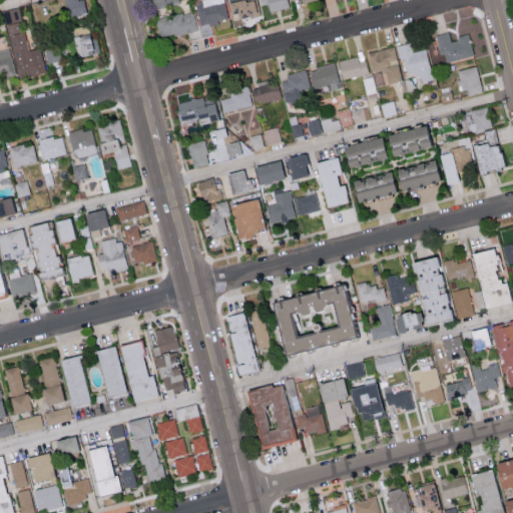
[(85,14),(84,0),(64,0),(65,15),(85,14)]
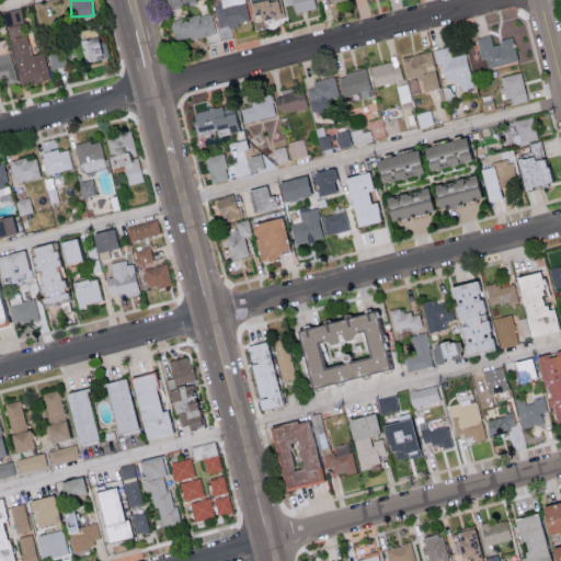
[(213,0),(220,39),(233,37),(231,25),(250,22),(245,0),(213,0)]
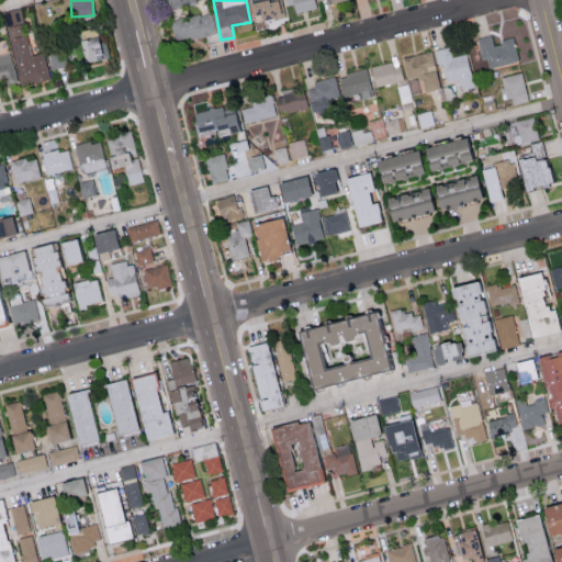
[(44,52),(32,55),(24,22),(22,22),(19,8),(2,11),(20,86),(51,78),(44,52)]
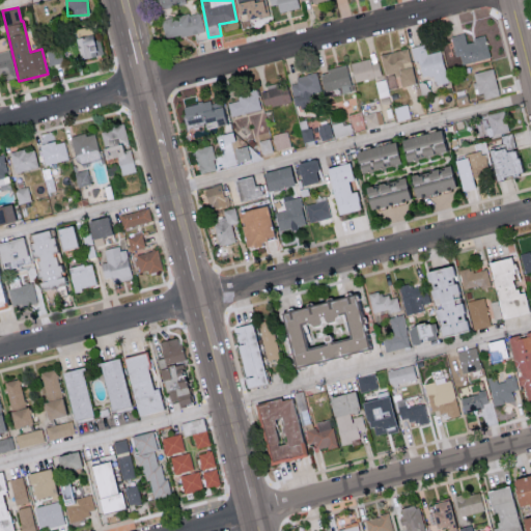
[(205,29),(200,9),(160,21),(165,40),(205,29)]
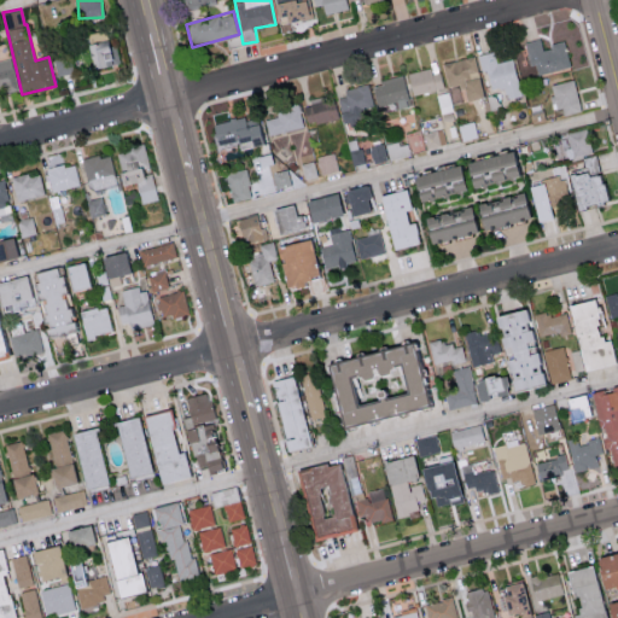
[(116,51),(109,52),(104,29),(82,35),(89,69),(118,63),(116,51)]
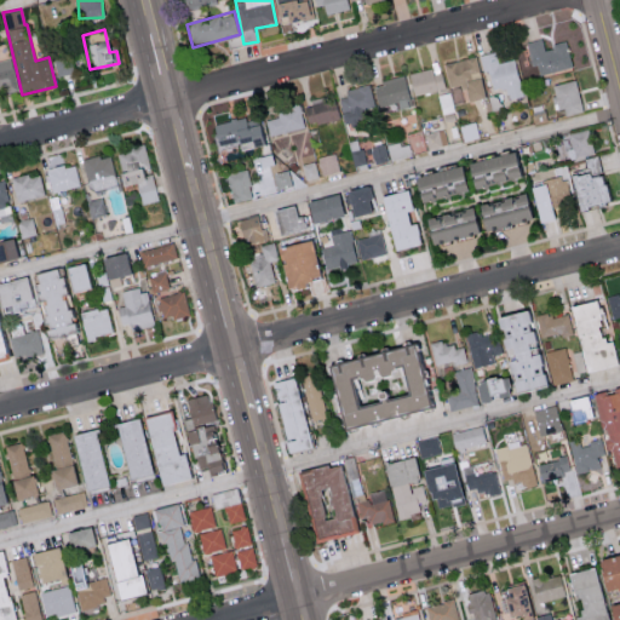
[(567,42),(544,47),(541,39),(527,41),(530,64),(537,64),(538,74),(572,68),(567,42)]
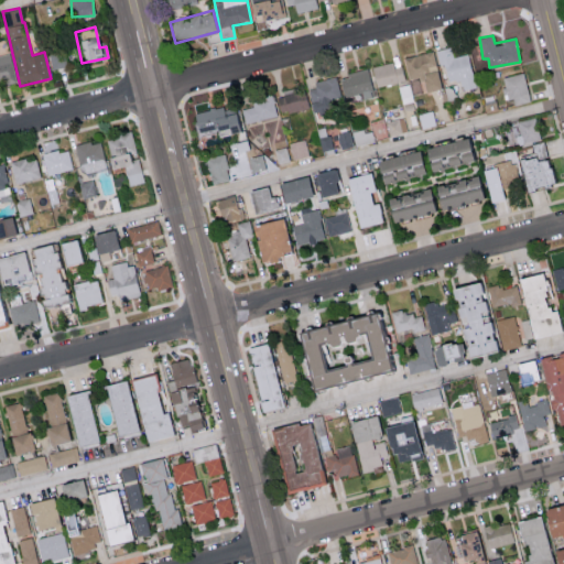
[(446,82),(458,78),(463,90),(476,86),(466,53),(453,57),(449,46),(436,50),(446,82)]
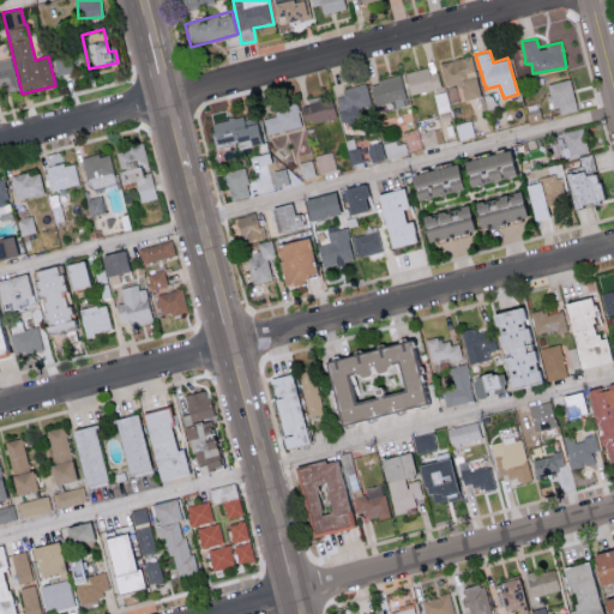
[(56,74),(74,71),(71,53),(53,56),(56,74)]
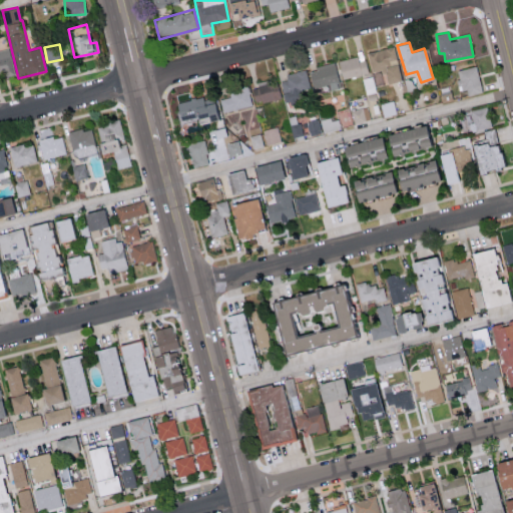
[(0,75),(16,72),(9,47),(0,49),(0,75)]
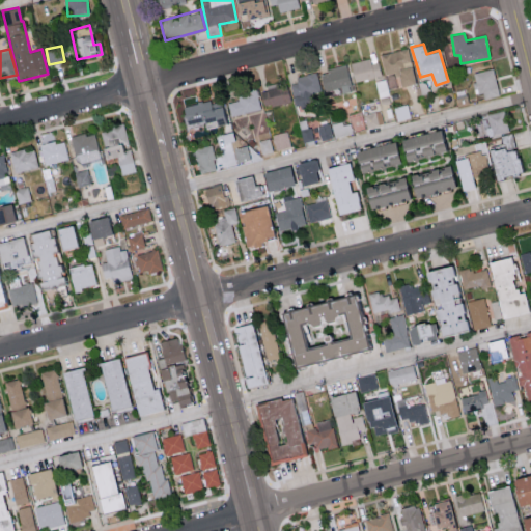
[(383,74),(397,72),(398,86),(414,84),(409,49),(381,53),(383,74)]
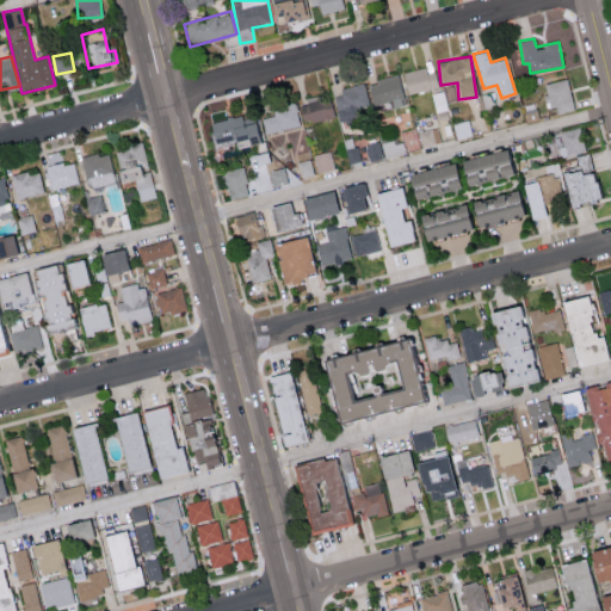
[(439,88),(437,71),(426,72),(425,67),(402,71),(406,92),(439,88)]
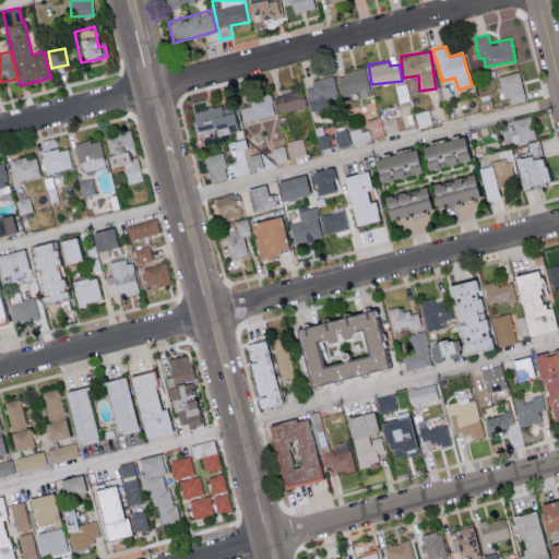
[(359,97),(371,94),(364,68),(334,76),(341,96),(358,92),(359,97)]
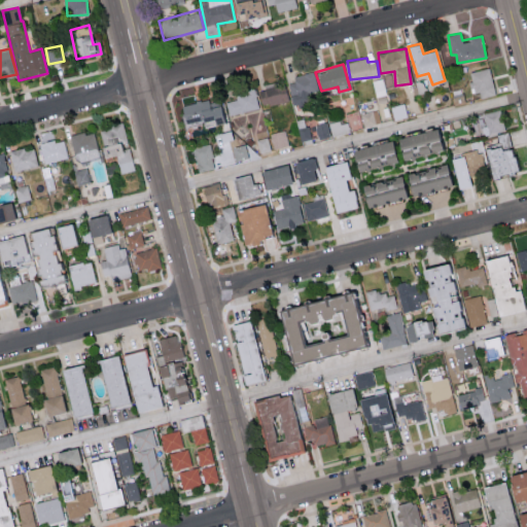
[(470,91),(478,91),(479,97),(493,96),(490,68),(468,71),(470,91)]
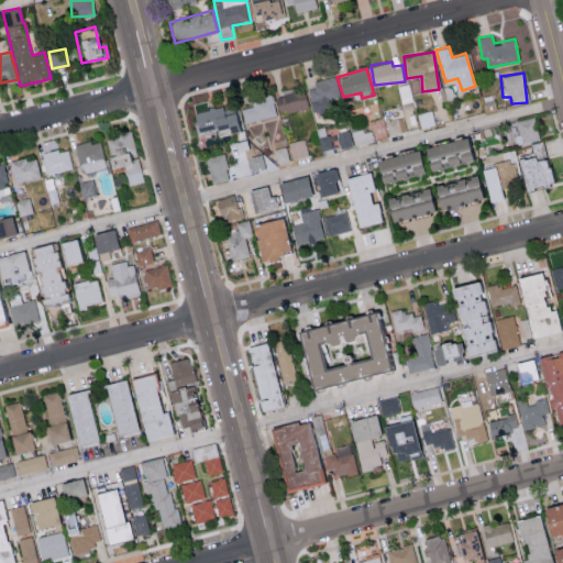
[(306,85),(313,117),(333,111),(330,100),(340,97),(335,77),(306,85)]
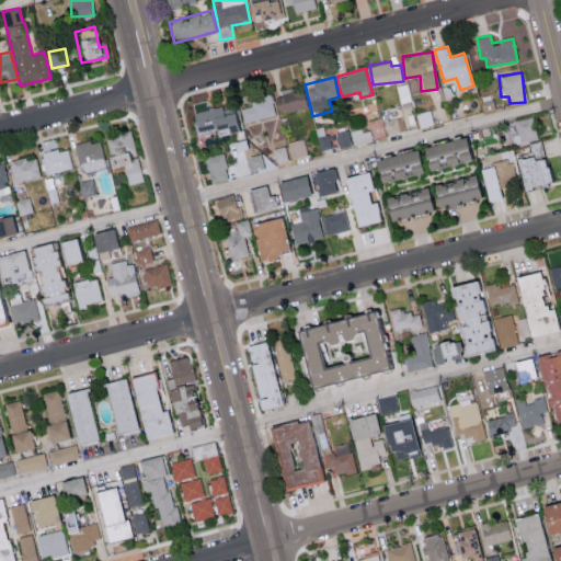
[(302,88),(273,96),(278,114),(308,105),(302,88)]
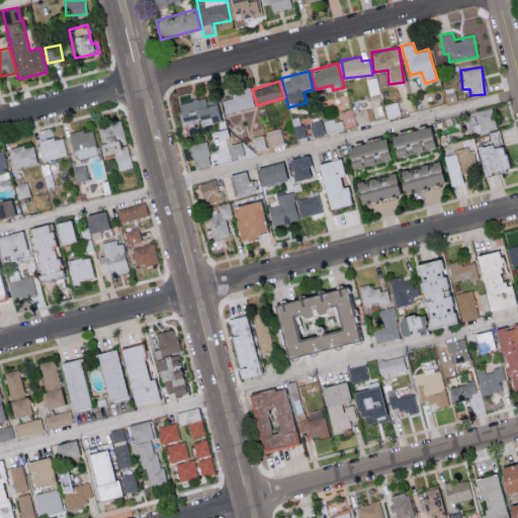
[(231,91),(232,97),(222,100),(225,112),(254,105),(249,86),(231,91)]
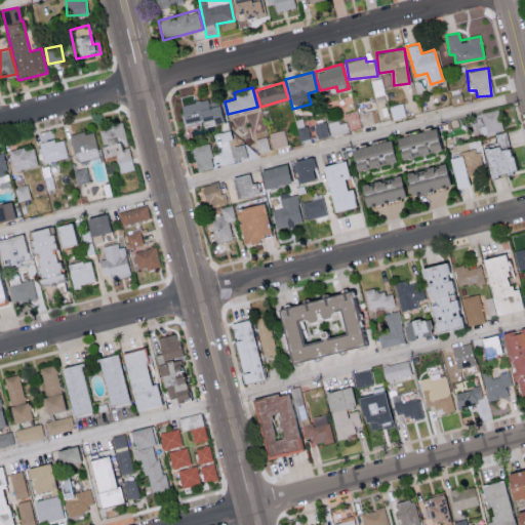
[(362,126),(379,122),(374,98),(357,103),(362,126)]
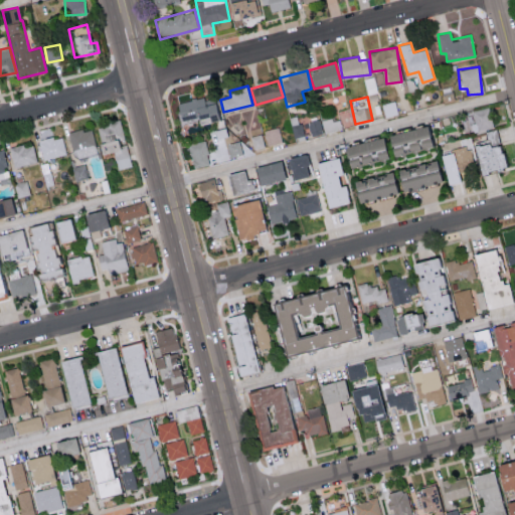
[(177,103),(181,125),(216,119),(214,103),(204,105),(203,99),(177,103)]
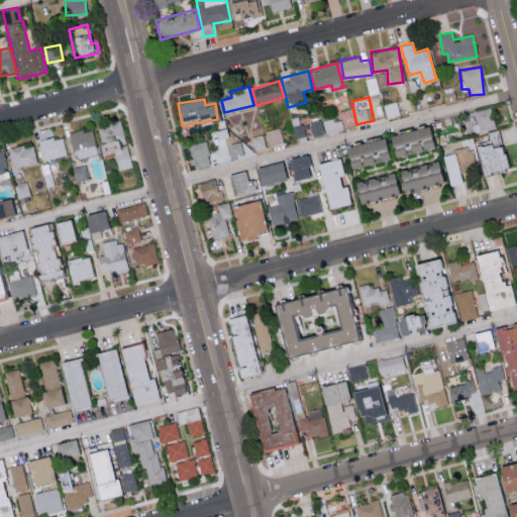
[(473,111),(479,131),(495,126),(490,107),(473,111)]
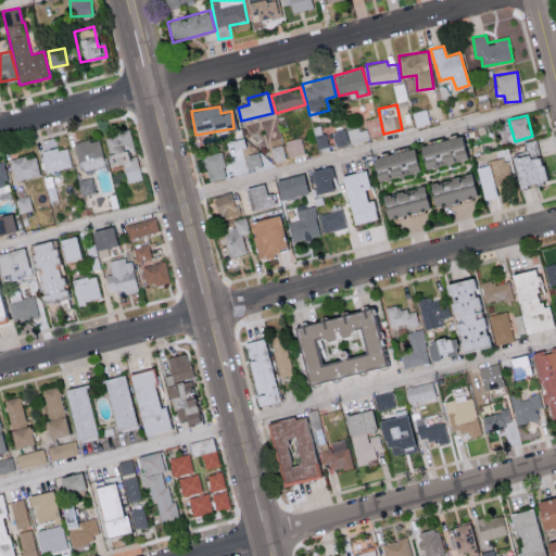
[(368,140),(366,127),(348,129),(350,142),(368,140)]
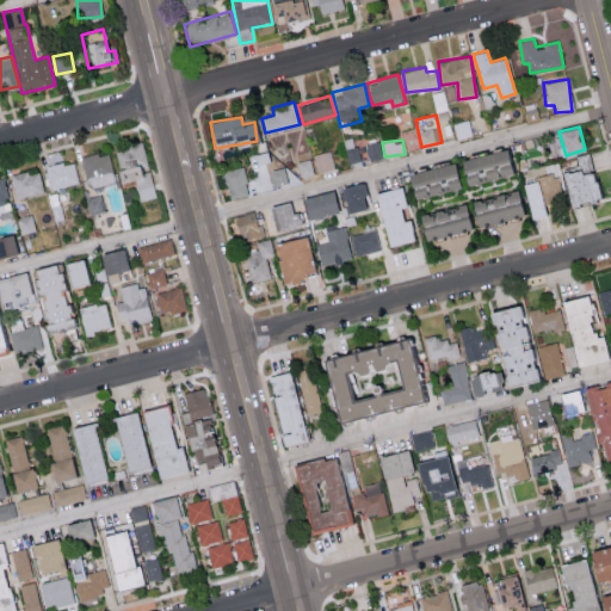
[(364,144),(369,161),(382,158),(377,141),(364,144)]
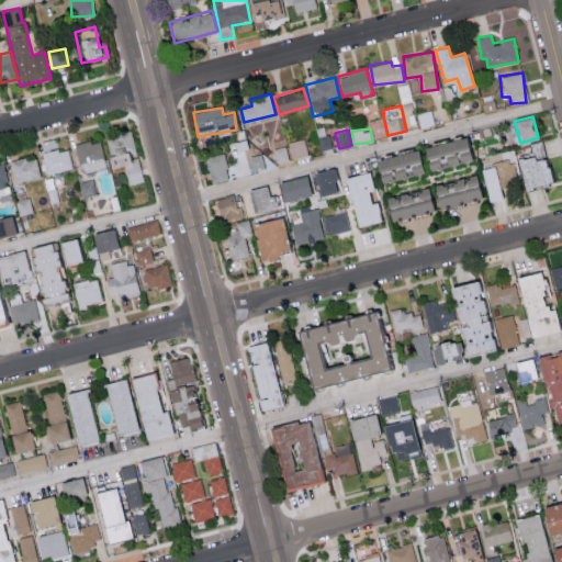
[(143,181),(137,154),(135,154),(130,131),(104,137),(111,168),(124,166),(128,184),(143,181)]
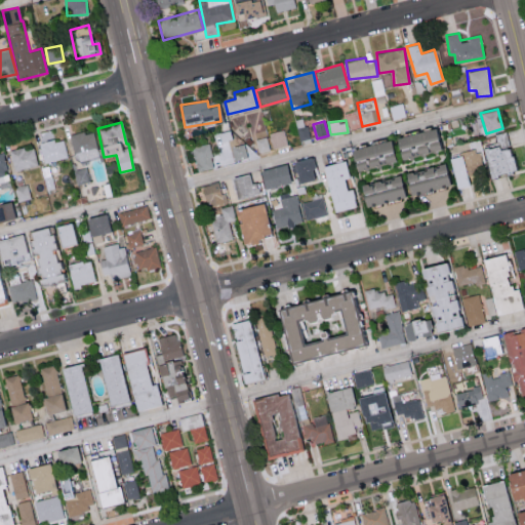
[(299,140),(311,137),(308,125),(296,128),(299,140)]
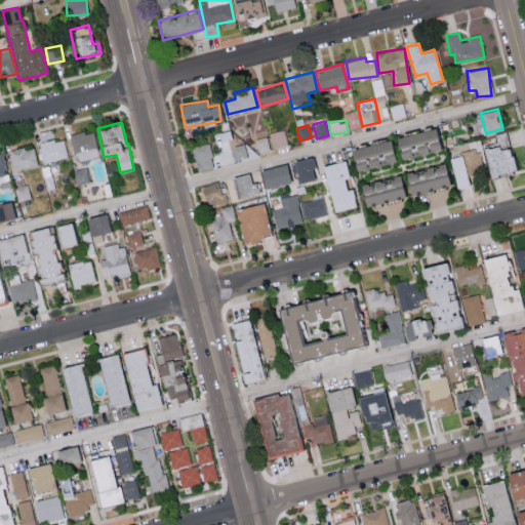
[(392,138),(398,160),(437,149),(431,127),(392,138)]
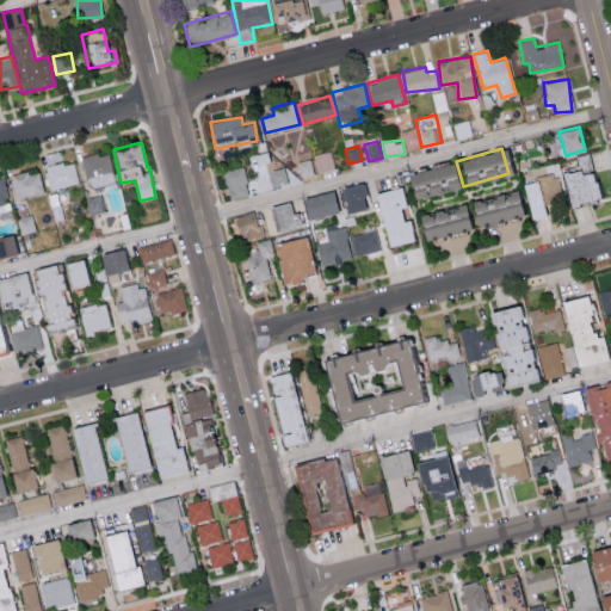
[(80,159),(86,180),(113,173),(107,150),(80,159)]
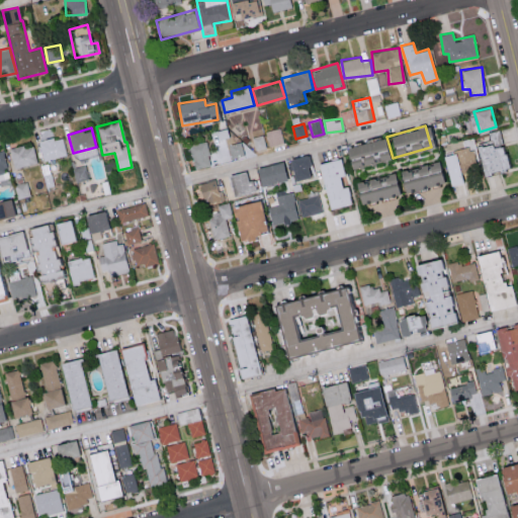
[(283,144),(280,127),(266,131),(268,146),(283,144)]
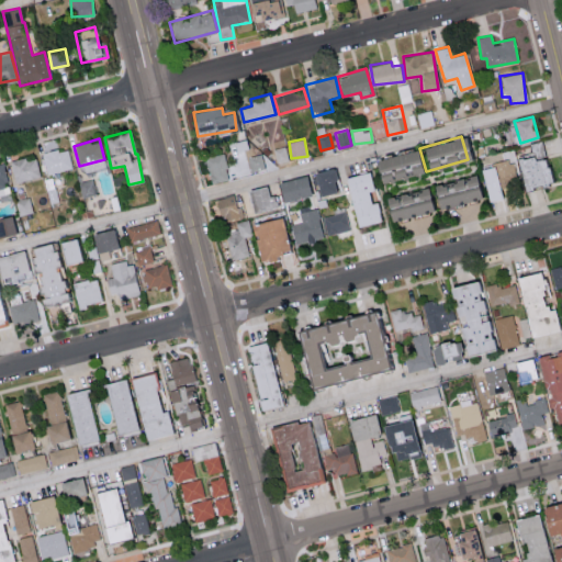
[(550,184),(544,156),(541,141),(529,143),(531,154),(516,156),(523,189),(550,184)]
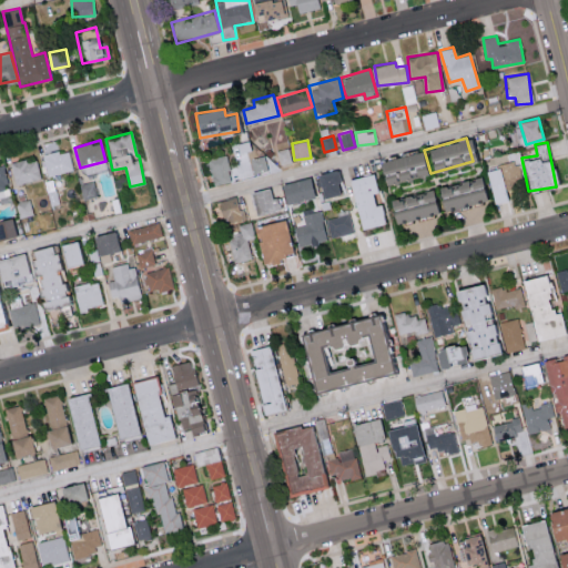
[(279,164),(292,161),(288,148),(276,150),(279,164)]
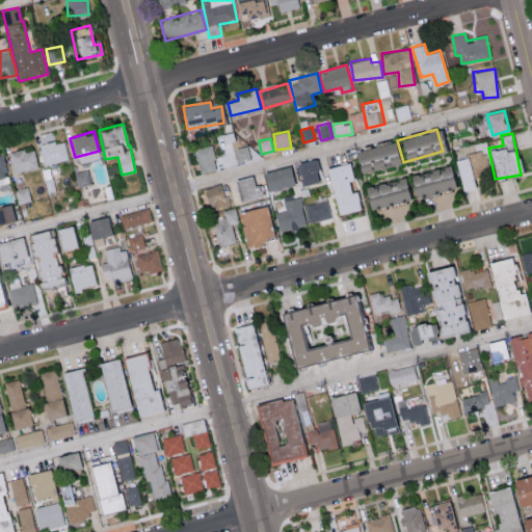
[(64,139),(40,144),(44,164),(69,159),(64,139)]
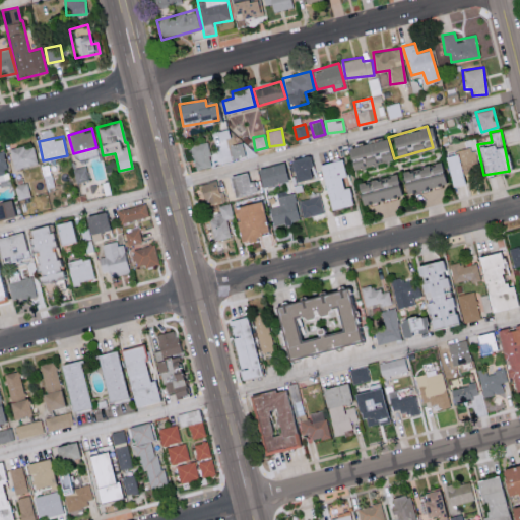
[(388,159),(383,138),(344,148),(349,169),(388,159)]
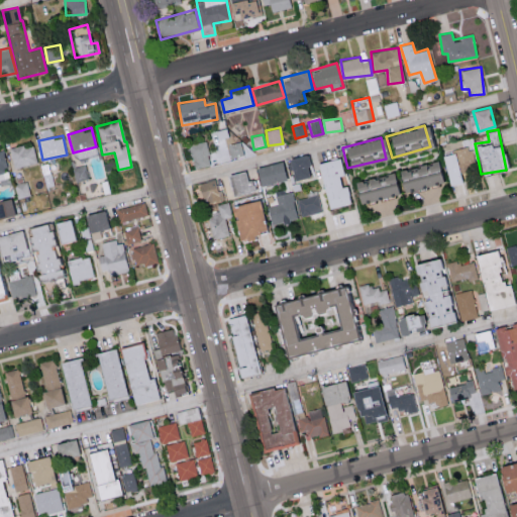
[(193,169),(210,166),(206,141),(189,144),(193,169)]
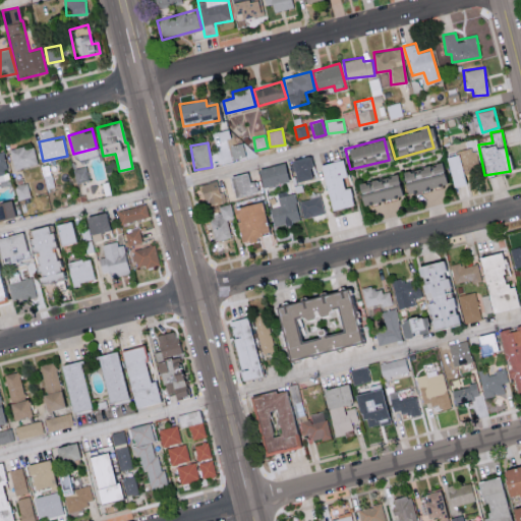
[(34,146),(10,149),(12,168),(37,165),(34,146)]
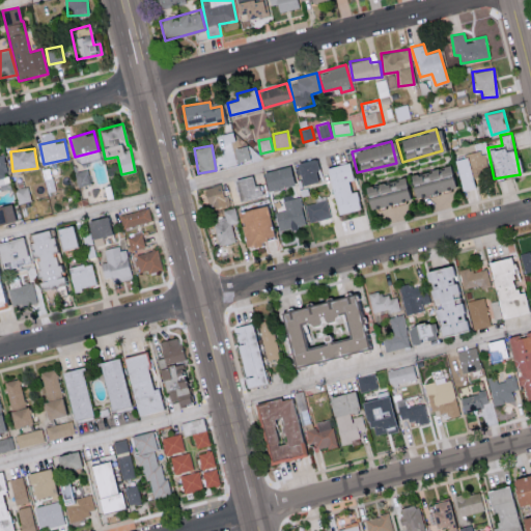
[(469,154),(472,177),(488,175),(484,151),(469,154)]
